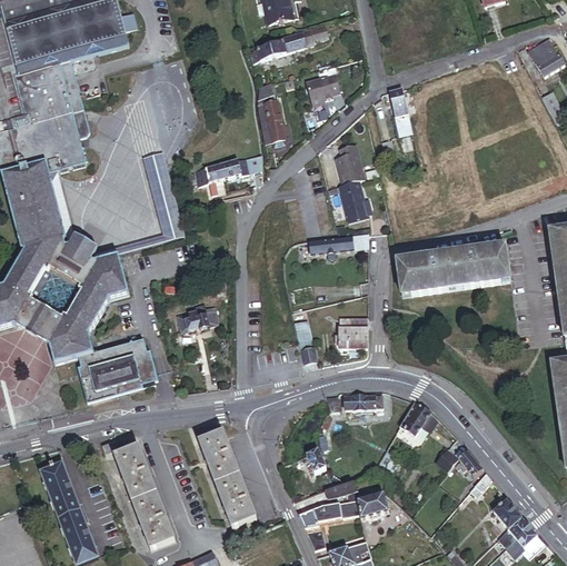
[(121,9),(119,0),(0,0),(19,65),(17,66),(27,103),(15,107),(18,120),(0,125),(0,170),(21,247),(1,281),(0,281),(0,323),(11,320),(28,316),(46,326),(50,341),(56,359),(78,354),(90,398),(115,391),(156,380),(155,376),(159,370),(153,368),(145,337),(93,349),(89,330),(110,296),(128,291),(118,250),(92,257),(85,259),(67,248),(65,240),(62,236),(65,231),(50,175),(59,161),(86,155),(79,129),(86,127),(89,122),(70,51),(129,36),(126,23),(137,20),(132,6),(121,9)]
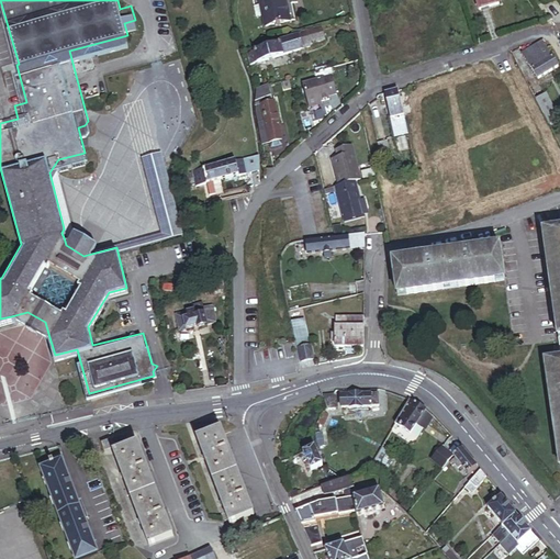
[(259,0),(253,2),(255,13),(261,12),(259,0)]
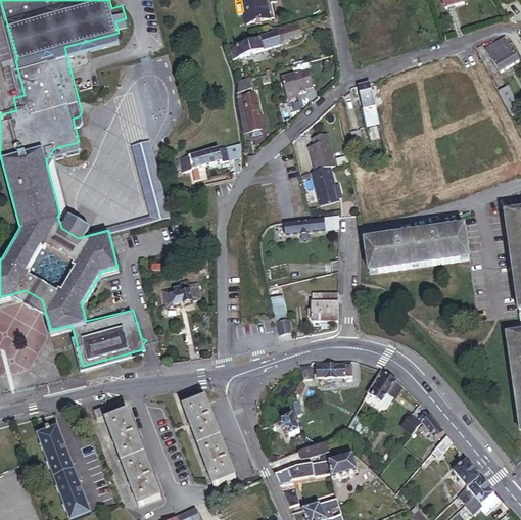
[(241,0),(243,11),(245,24),(254,22),(254,24),(261,22),(259,21),(269,19),(266,0),(241,0)]
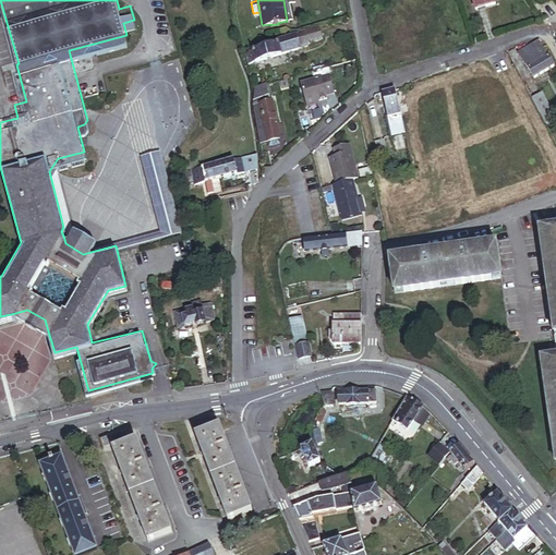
[(277,39),(245,48),(248,60),(305,43),(305,39),(322,35),(317,22),(294,28),(293,31),(276,36),(277,39)]
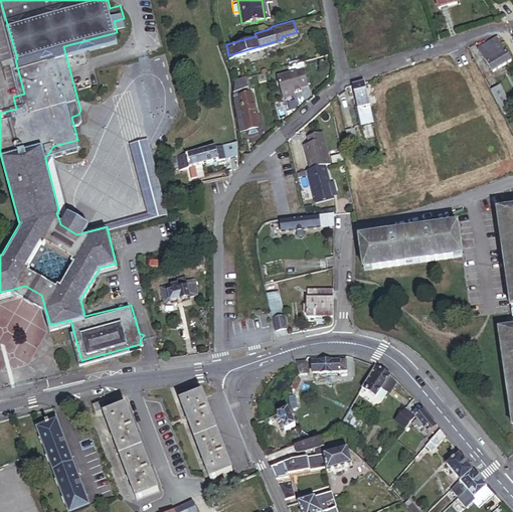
[(511,56),(497,33),(478,44),(492,67),(511,56)]
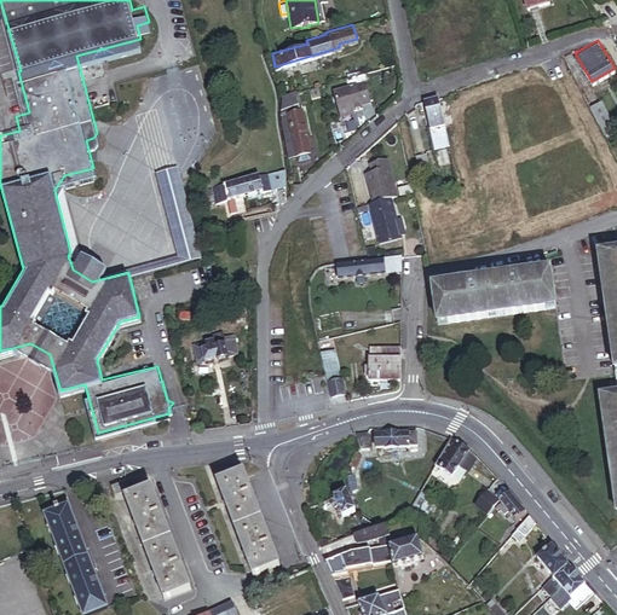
[(363,70),(345,75),(347,82),(365,77),(363,70)]
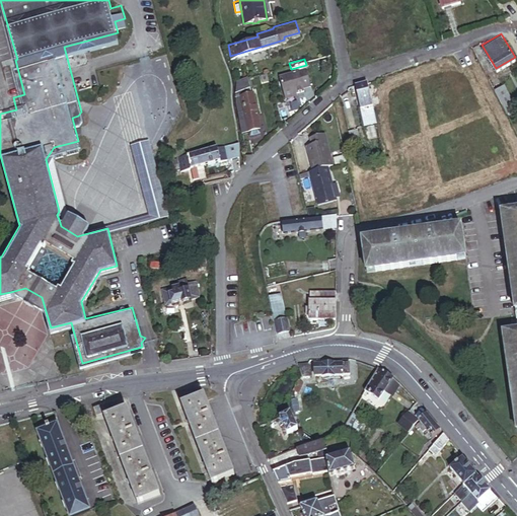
[(305,67),(277,74),(282,93),(302,88),(301,85),(309,83),(305,67)]
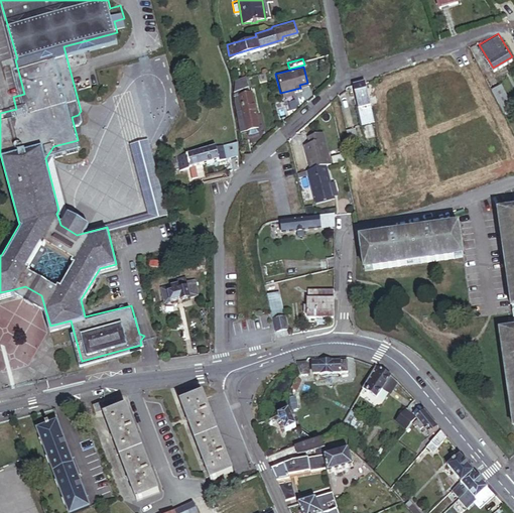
[(236,109),(240,129),(245,128),(257,125),(254,108),(250,90),(250,91),(246,74),(234,77),(232,88),(236,109)]
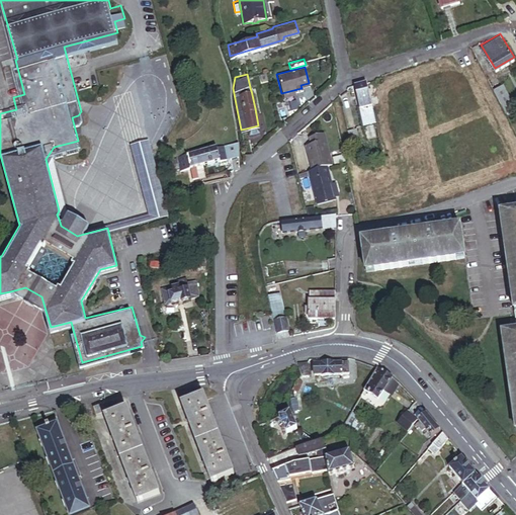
[(365,79),(355,82),(360,104),(358,105),(362,122),(374,120),(365,79)]
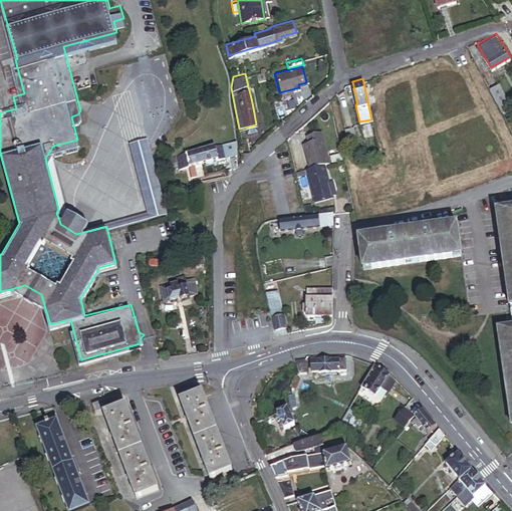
[(498,81),(489,86),(499,107),(509,103),(498,81)]
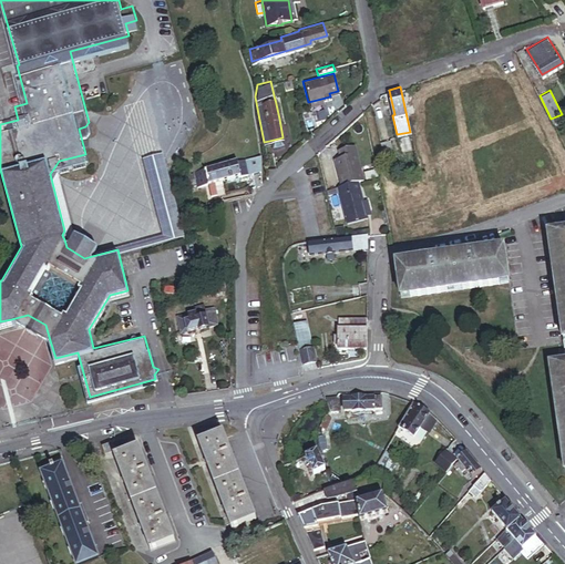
[(269,141),(270,149),(284,146),(283,137),(269,141)]
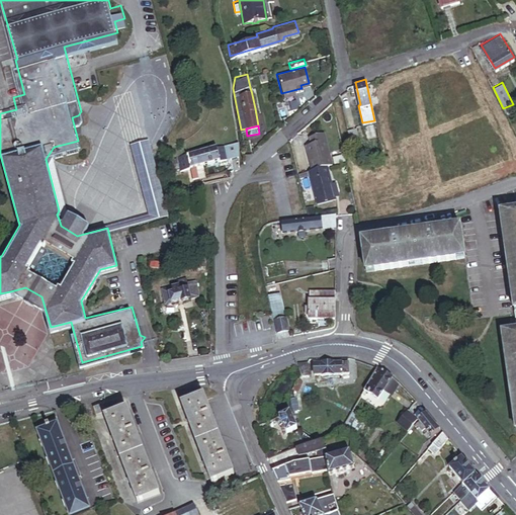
[(356,126),(347,129),(350,145),(359,143),(356,126)]
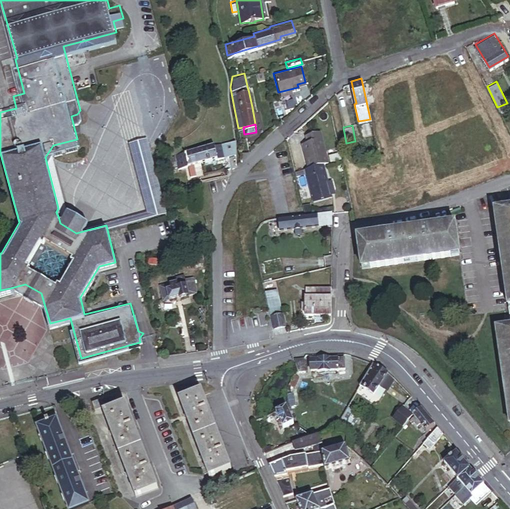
[(308,165),(305,166),(313,198),(331,194),(331,192),(327,178),(323,161),(328,159),(320,127),(305,131),(306,138),(302,139),(308,165)]
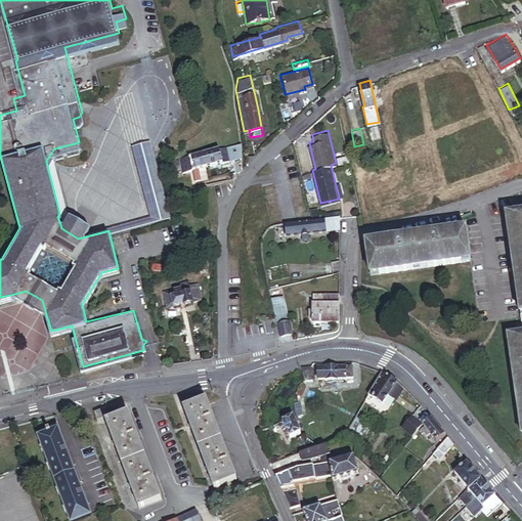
[(188,153),(193,177),(199,176),(197,165),(240,156),(240,142),(188,153)]
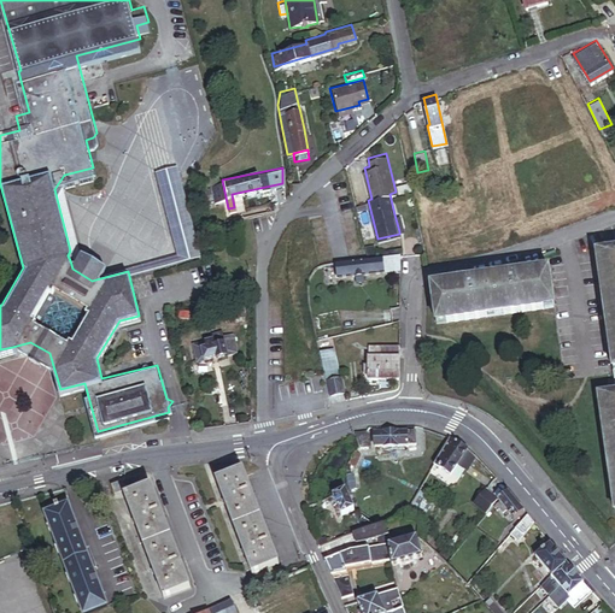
[(614,245),(597,247),(614,369),(614,387),(601,389),(614,485),(614,245)]
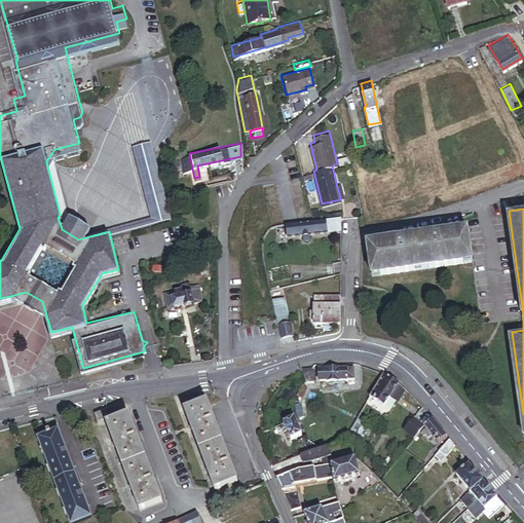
[(288,222),(281,223),(281,226),(287,225),(287,234),(339,228),(340,217),(322,219),(313,220),(288,222)]
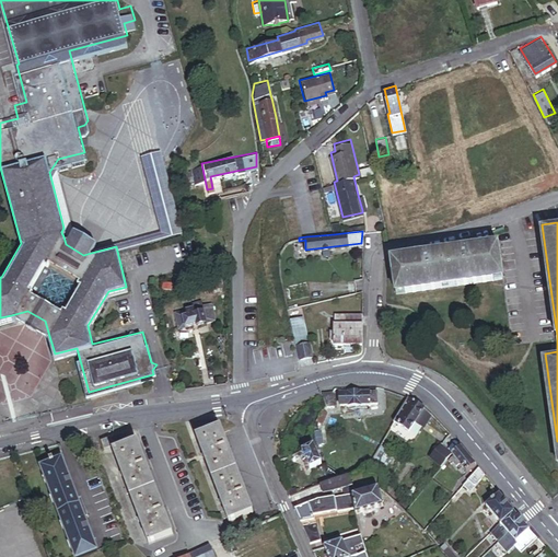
[(68,235),(64,236),(66,244),(83,255),(91,253),(90,248),(91,245),(69,232),(68,235)]
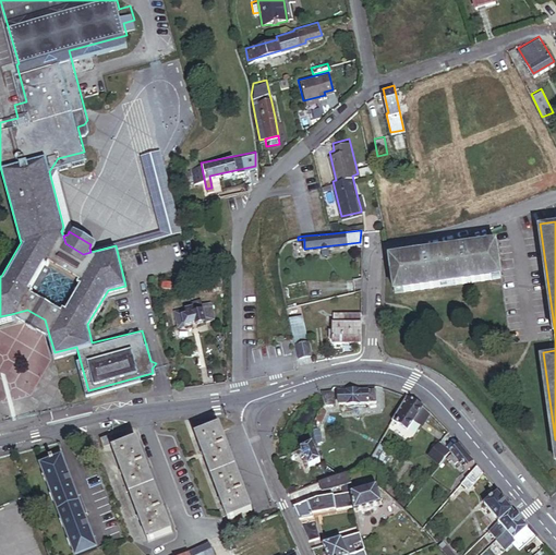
[(495,240),(389,255),(394,288),(499,274),(495,240)]
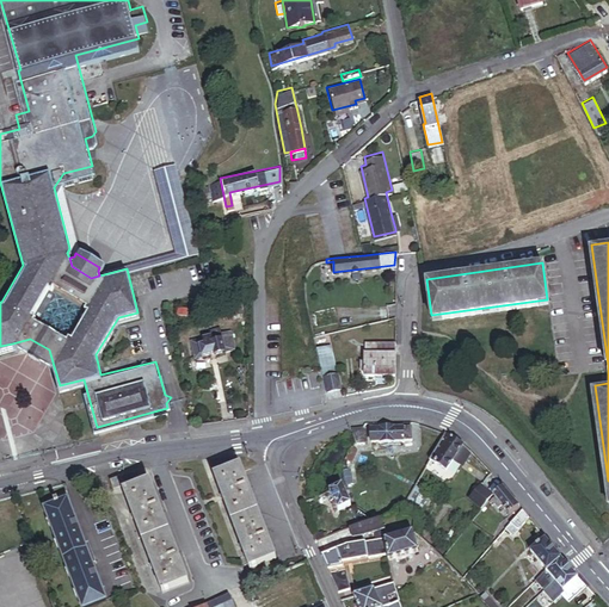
[(220,333),(220,330),(190,338),(194,355),(213,351),(213,352),(225,350),(220,333)]
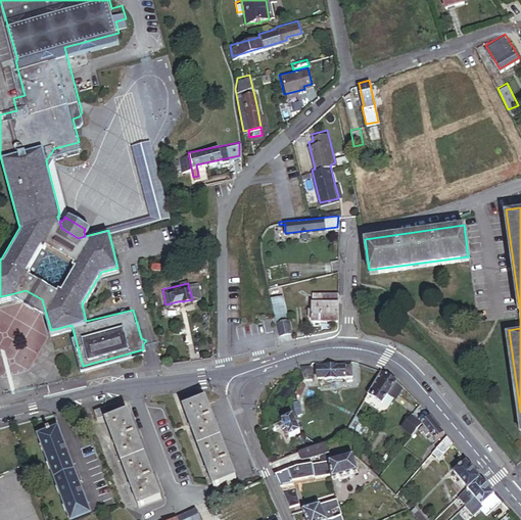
[(197,283),(188,285),(192,299),(200,297),(197,283)]
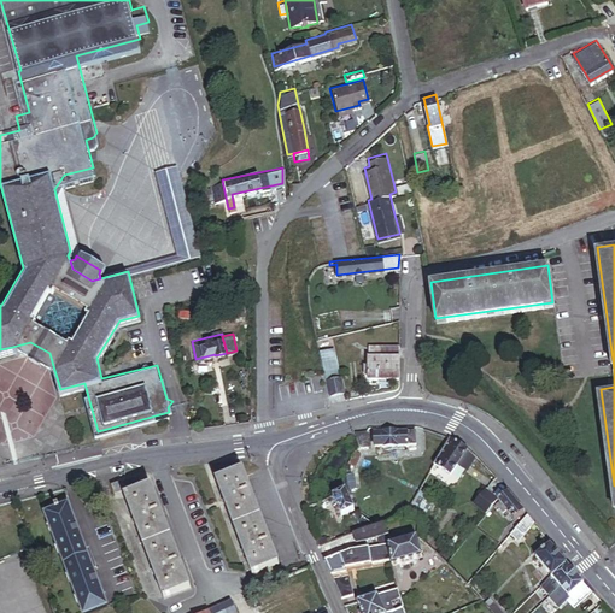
[(30,342),(12,347),(35,359),(54,370),(50,353),(30,342)]
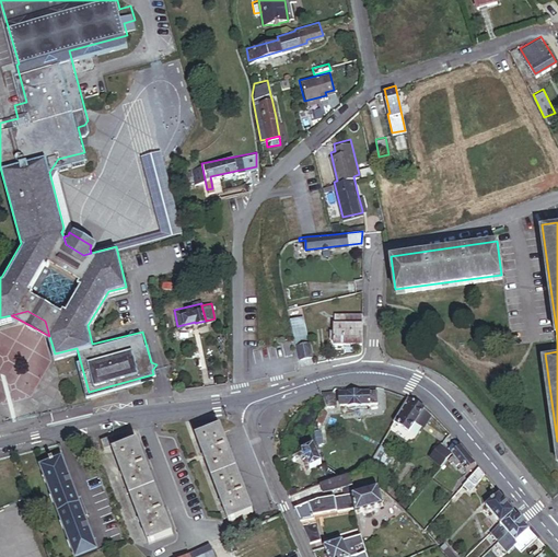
[(334,344),(360,345),(361,313),(333,312),(333,331),(330,331),(330,339),(334,339),(334,344)]
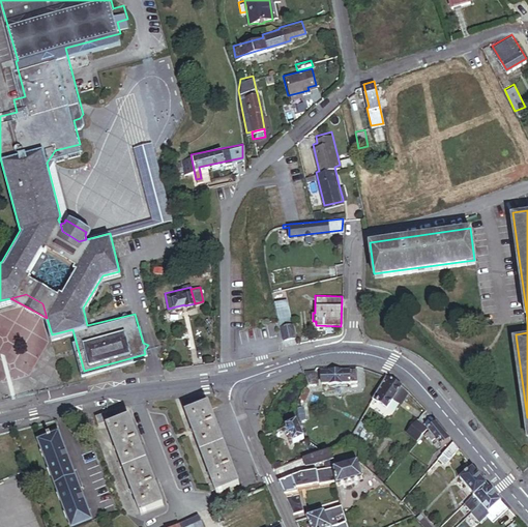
[(281,324),(291,322),(286,297),(275,299),(281,324)]
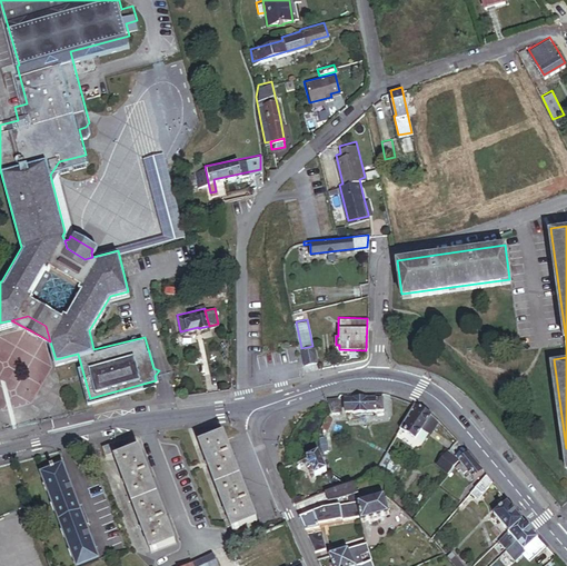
[(285,343),(248,350),(251,379),(305,369),(295,324),(282,326),(281,326),(285,343)]
